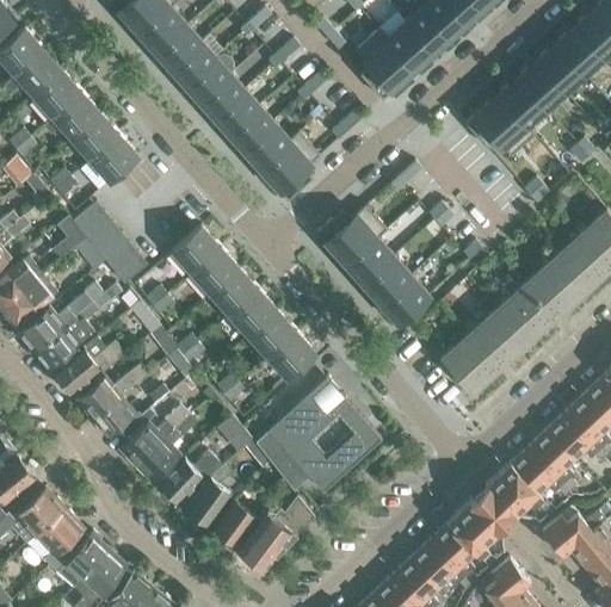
[(0,0),(0,29),(14,18),(0,0)]
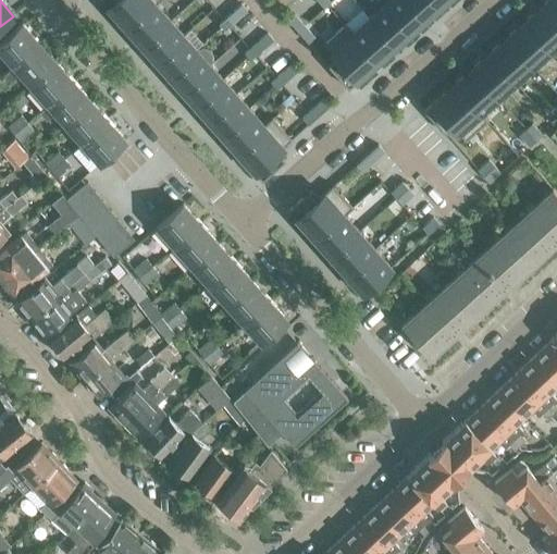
[(161,0),(101,0),(100,1),(126,31),(155,5),(156,5),(161,0)]
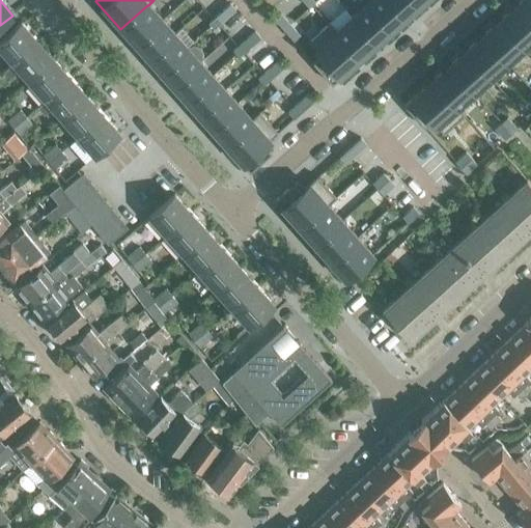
[(299,0),(308,10),(314,5),(310,0),(299,0)]
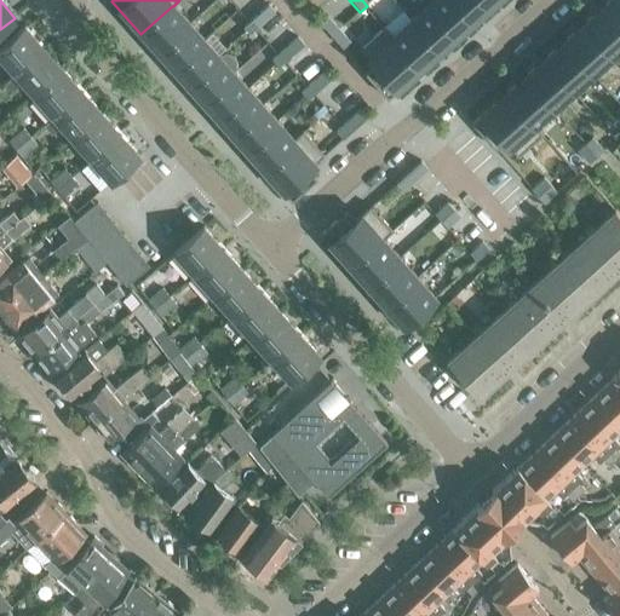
[(435,0),(428,7),(455,40),(471,26),(449,0),(435,0)]
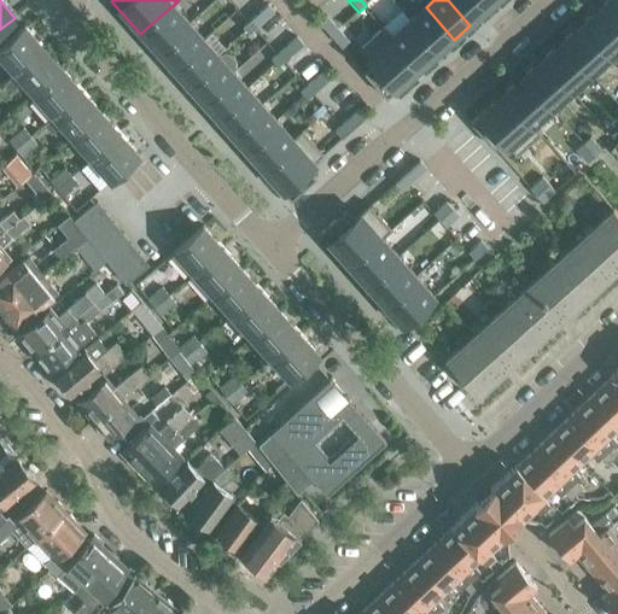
[(448,0),(470,25),(487,11),(477,0),(448,0)]
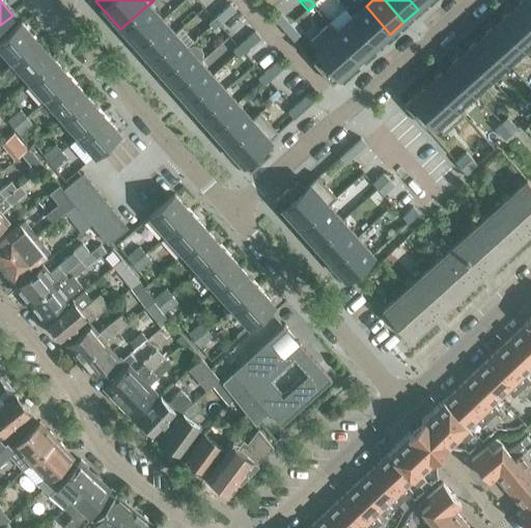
[(410,0),(418,9),(427,0),(410,0)]
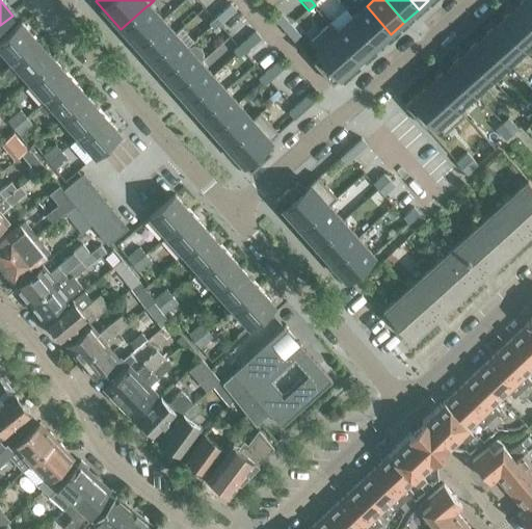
[(531,0),(525,0),(516,8),(531,25),(531,0)]
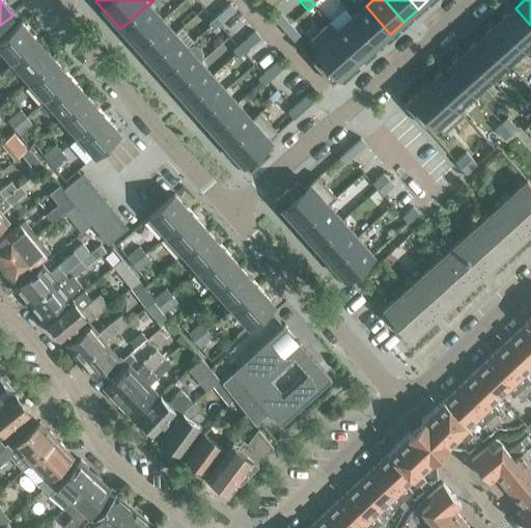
[(135,46),(163,22),(148,5),(147,5),(120,29),(135,46)]
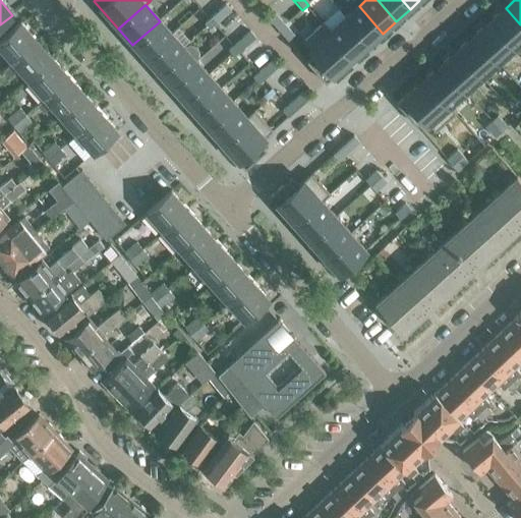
[(225,6),(215,15),(220,21),(231,12),(225,6)]
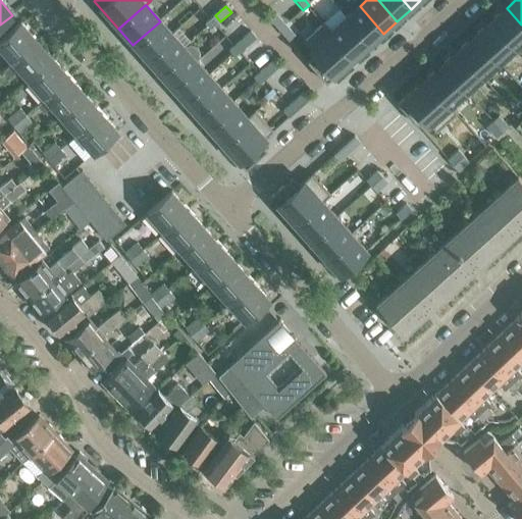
[(346,18),(370,46),(383,34),(360,6),(346,18)]
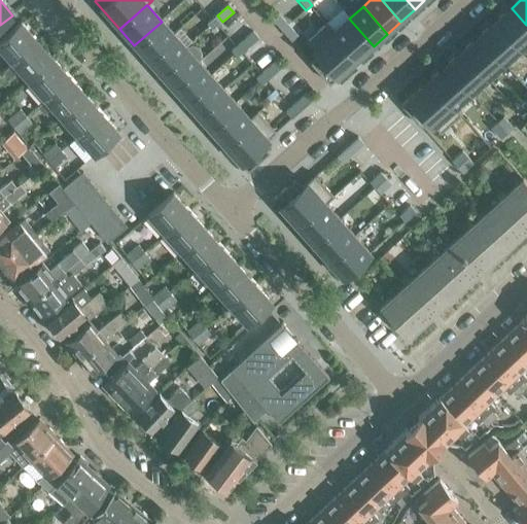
[(526,25),(512,8),(495,23),(520,50),(526,43),(526,25)]
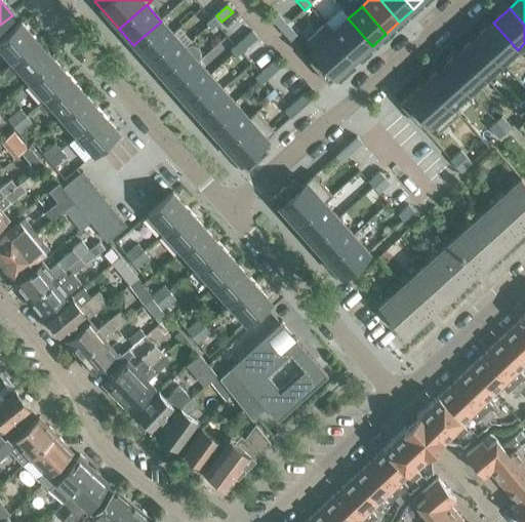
[(216,27),(221,22),(216,15),(206,25),(211,31),(216,27)]
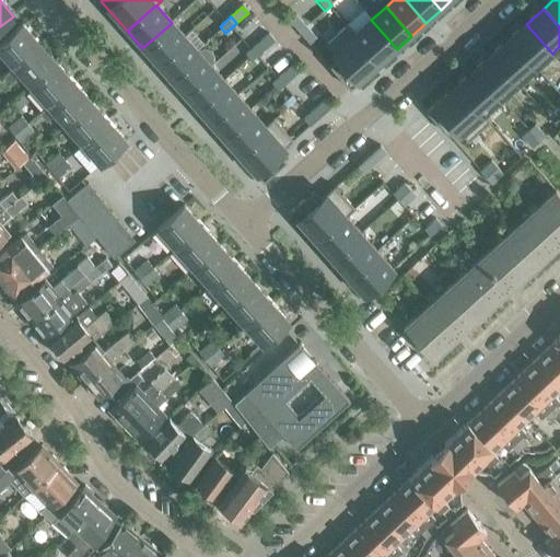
[(305,28),(295,16),(289,23),(299,34),(305,28)]
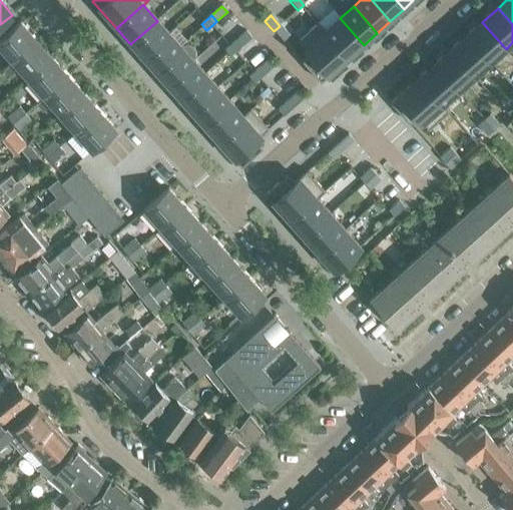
[(324,33),(348,59),(364,45),(340,18),(325,32),(324,33)]
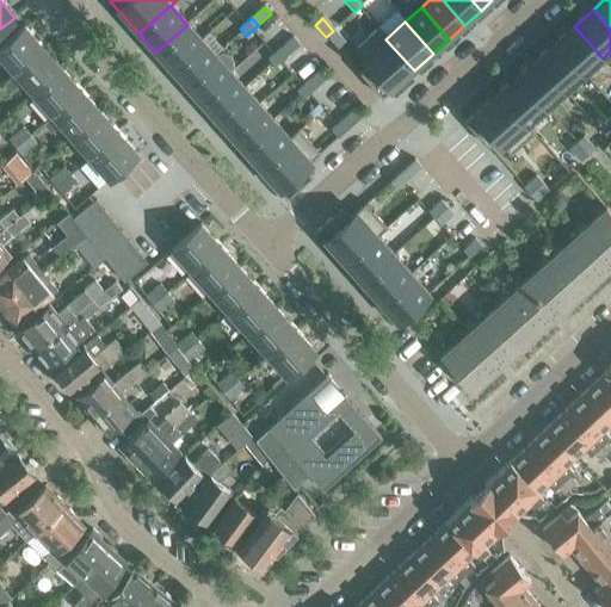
[(155,53),(170,69),(202,41),(187,25),(155,53)]
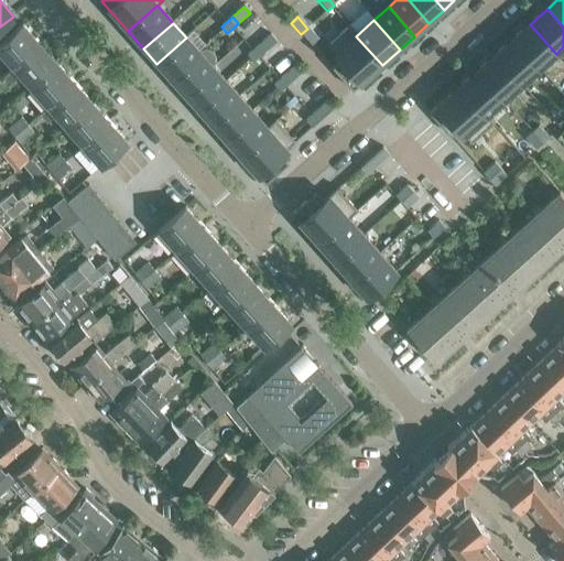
[(530,24),(512,41),(539,69),(556,54),(530,24)]
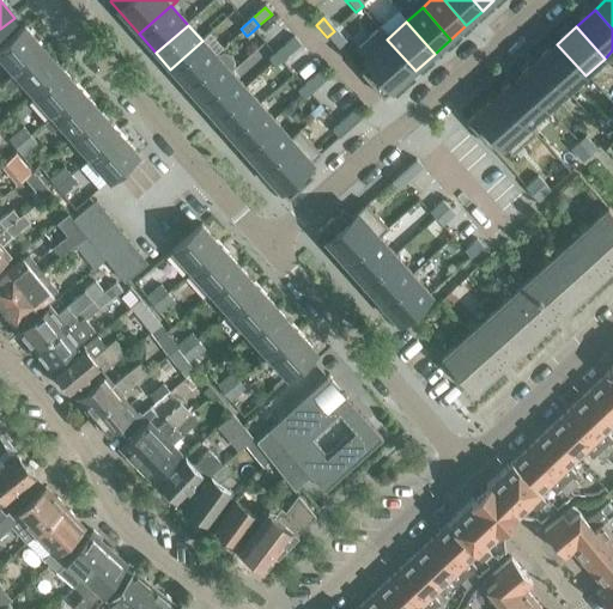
[(44,49),(43,49),(24,28),(0,49),(0,59),(14,75),(44,49)]
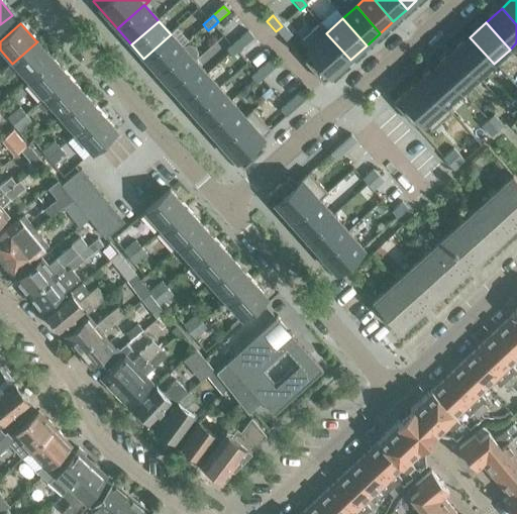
[(304,63),(323,84),(350,60),(326,33),(327,32),(320,24),(300,43),(311,57),(304,63)]
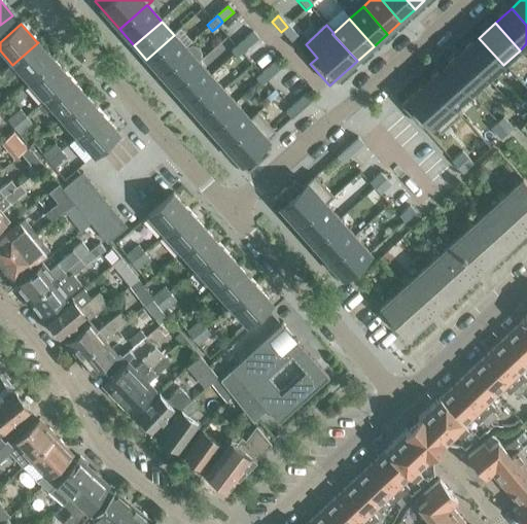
[(281,32),(291,42),(296,37),(287,27),(281,32)]
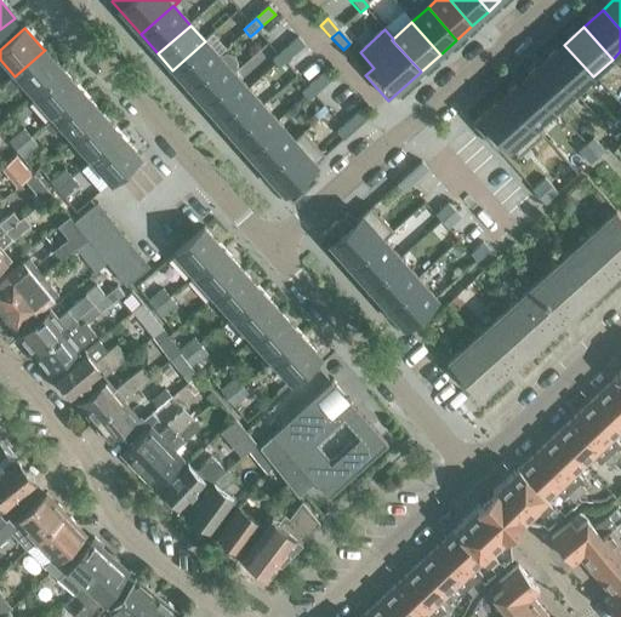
[(291,58),(305,47),(297,40),(285,51),(291,58)]
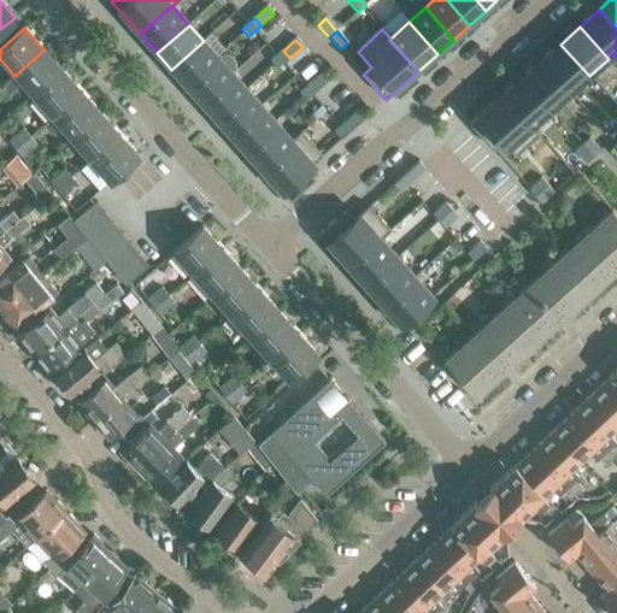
[(218,58),(204,41),(171,70),(186,86),(218,58)]
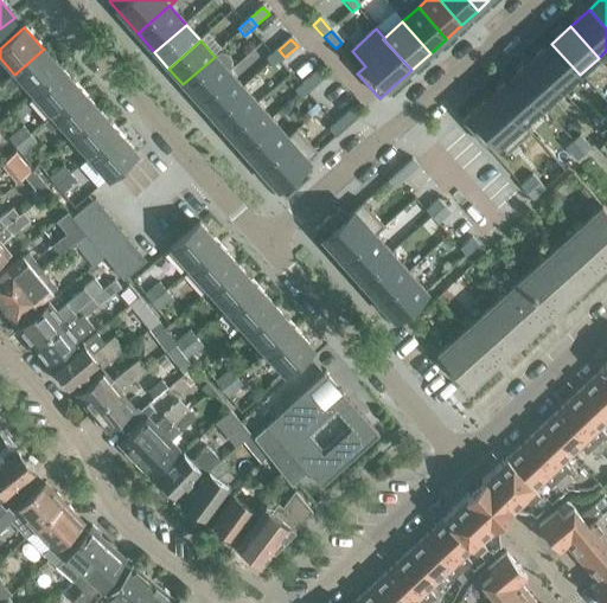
[(551,44),(532,61),(561,91),(580,75),(551,44)]
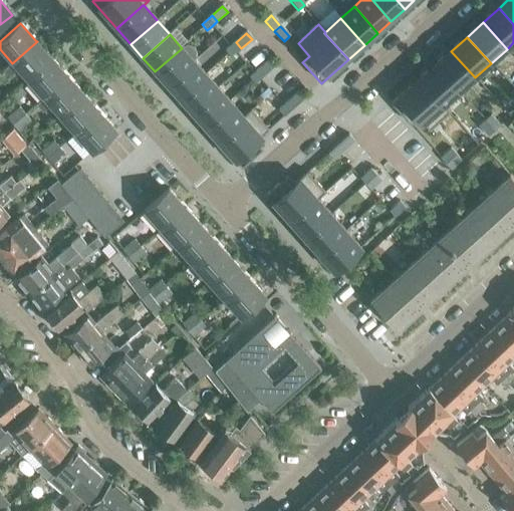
[(37,42),(37,41),(12,63),(4,70),(10,77),(18,69),(28,81),(52,60),(37,42)]
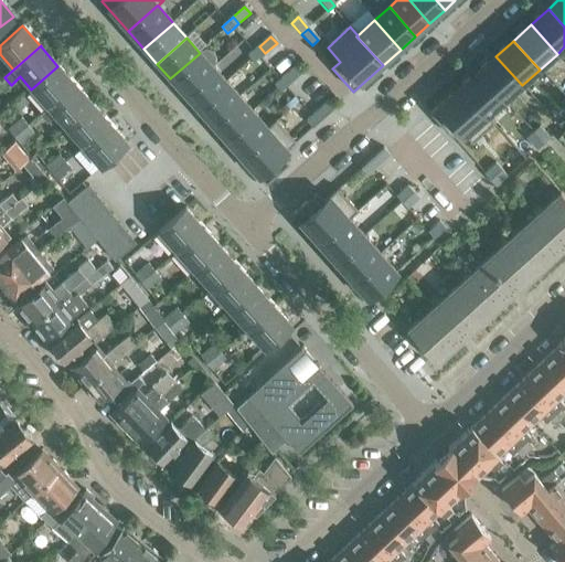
[(265,53),(259,46),(248,56),(254,63),(259,59),(265,53)]
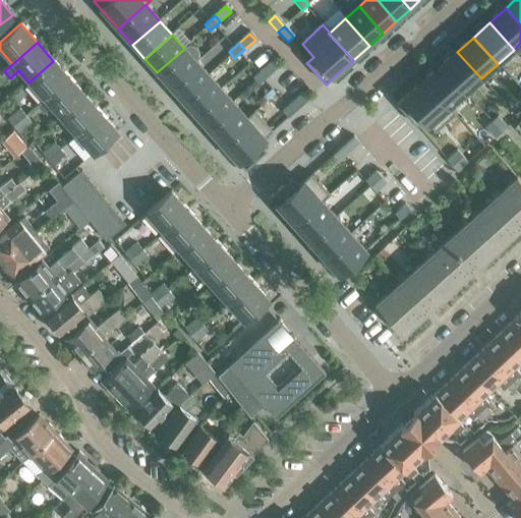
[(184,49),(157,72),(169,87),(196,62),(184,49)]
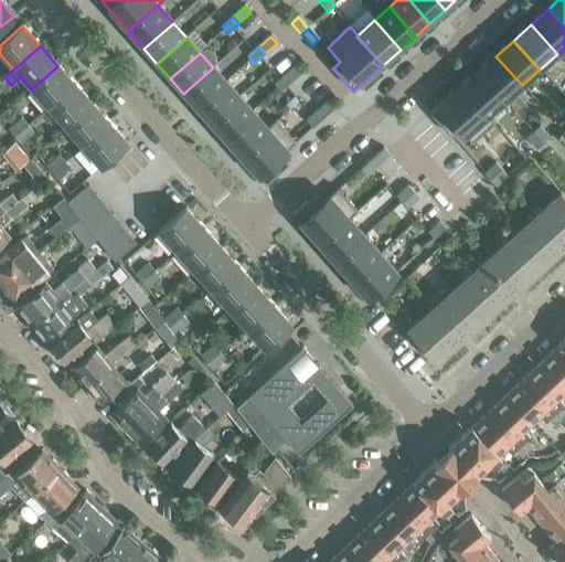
[(496,56),(478,72),(504,102),(522,85),(496,56)]
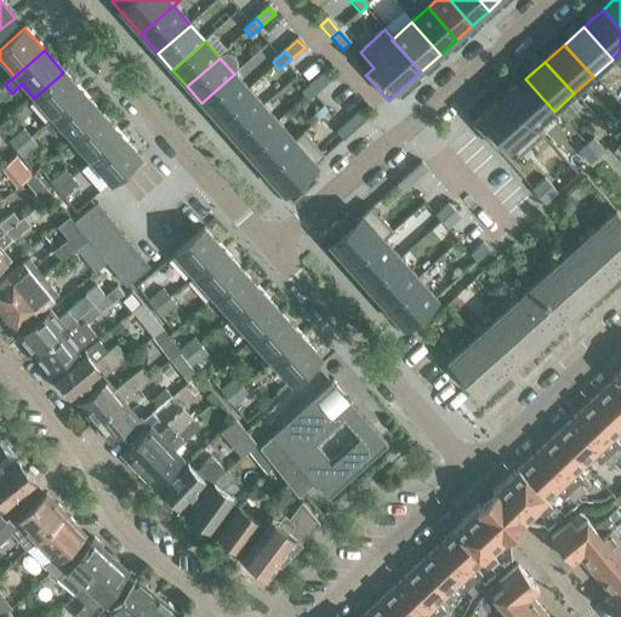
[(83,92),(81,93),(63,73),(34,98),(53,119),(83,93),(83,92)]
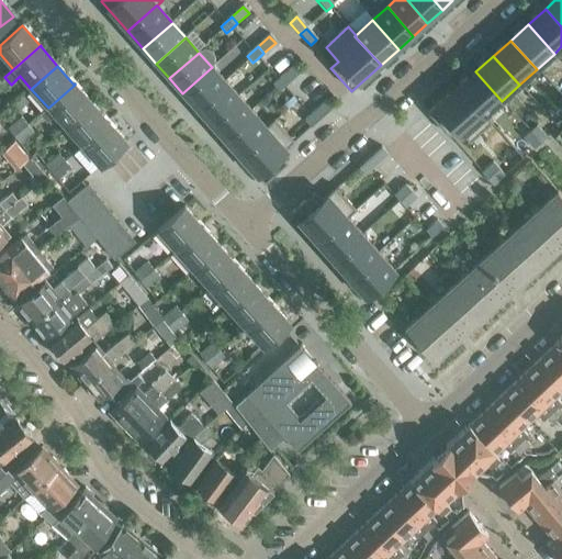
[(295,66),(284,76),(290,82),(302,73),(295,66)]
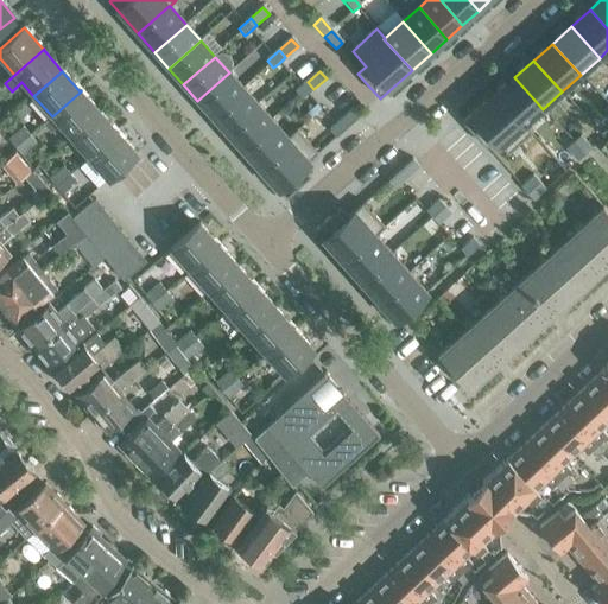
[(197,101),(211,116),(244,88),(229,72),(197,101)]
